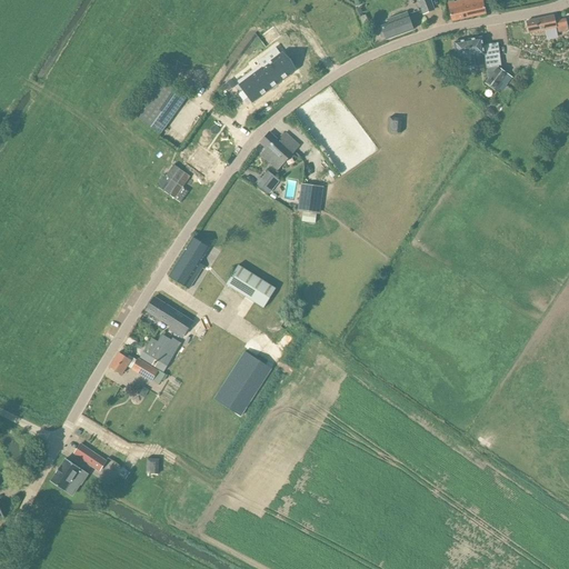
[(430,0),(418,0),(423,15),(435,10),(430,0)]
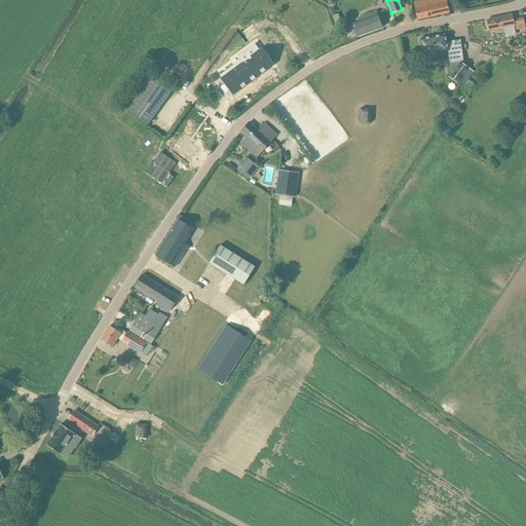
[(431,0),(414,4),(415,9),(418,20),(449,12),(446,0),(431,0)]
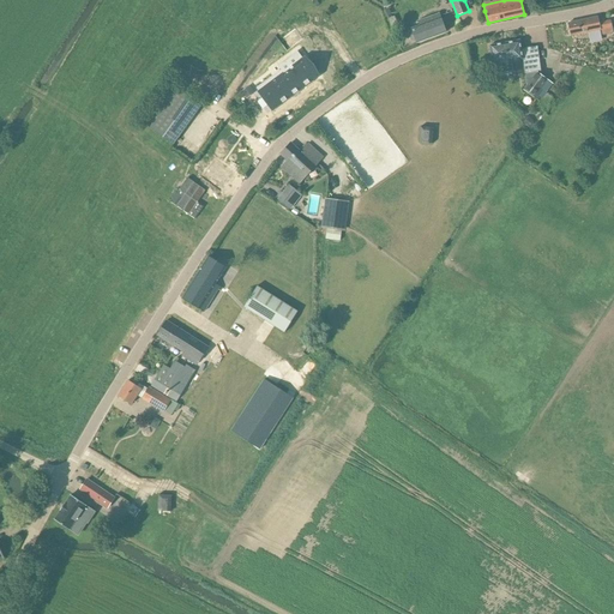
[(413,29),(413,31),(411,31),(409,35),(411,41),(415,42),(416,41),(417,43),(446,32),(440,13),(419,22),(420,26),(413,29)]
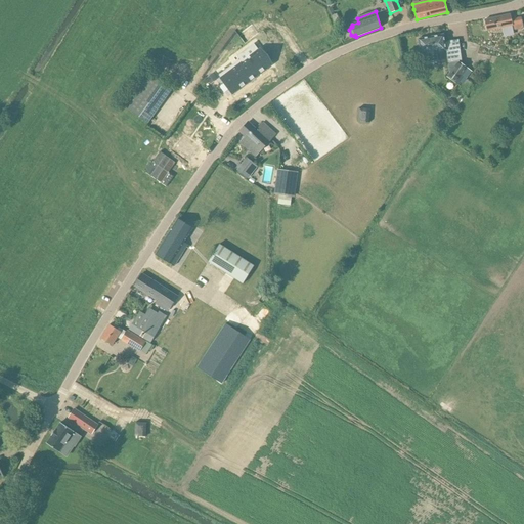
[(338,14),(332,15),(335,24),(341,22),(338,14)]
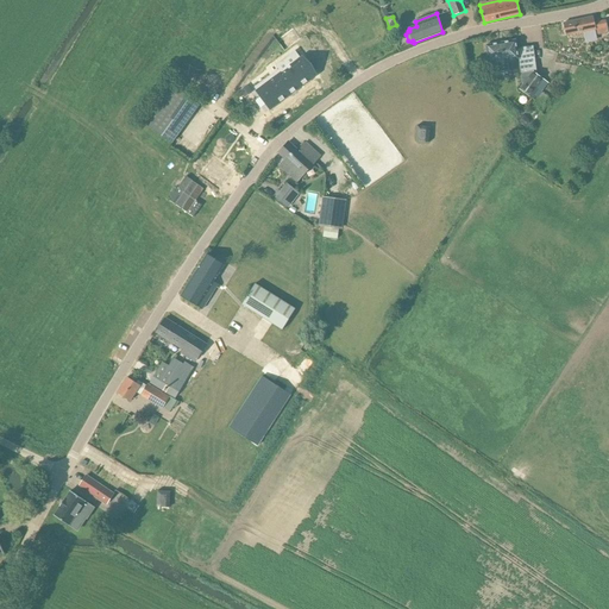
[(564,24),(566,35),(566,37),(596,30),(596,35),(608,32),(606,20),(594,23),(592,17),(564,24)]
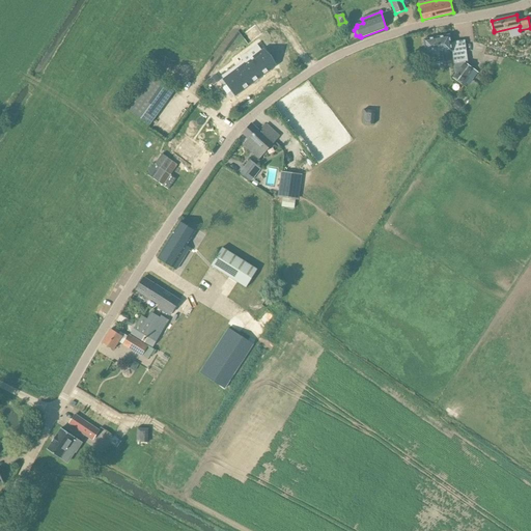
[(453,79),(464,85),(467,87),(463,94),(466,98),(471,90),(475,83),(472,81),(478,73),(474,70),(466,63),(465,64),(465,62),(469,62),(465,40),(457,42),(451,43),(451,39),(441,40),(440,35),(432,37),(432,39),(425,42),(427,56),(429,56),(430,64),(444,62),(443,54),(452,52),(456,74),(453,79)]
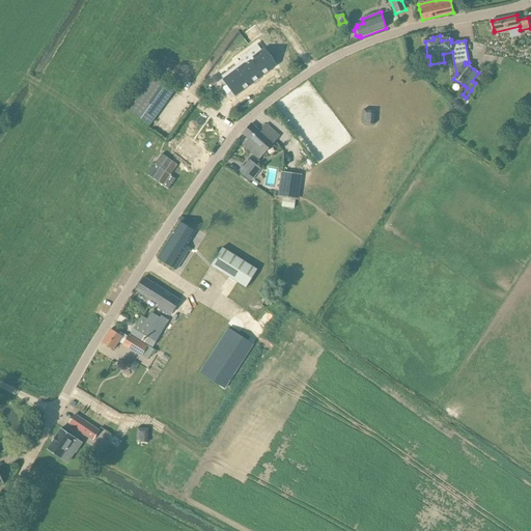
[(235,95),(275,65),(263,51),(248,63),(246,60),(222,78),(235,95)]
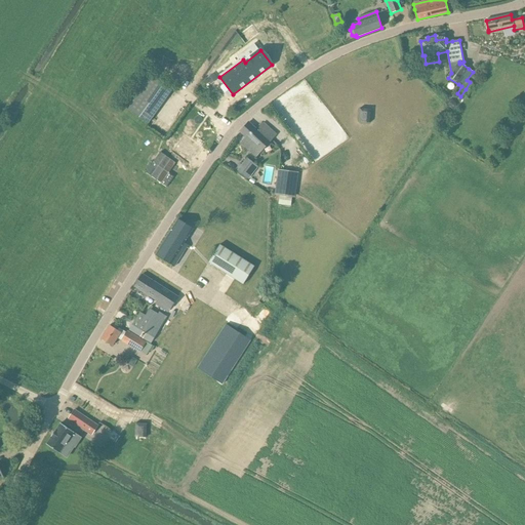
[(149,124),(172,91),(147,73),(122,106),(149,124)]
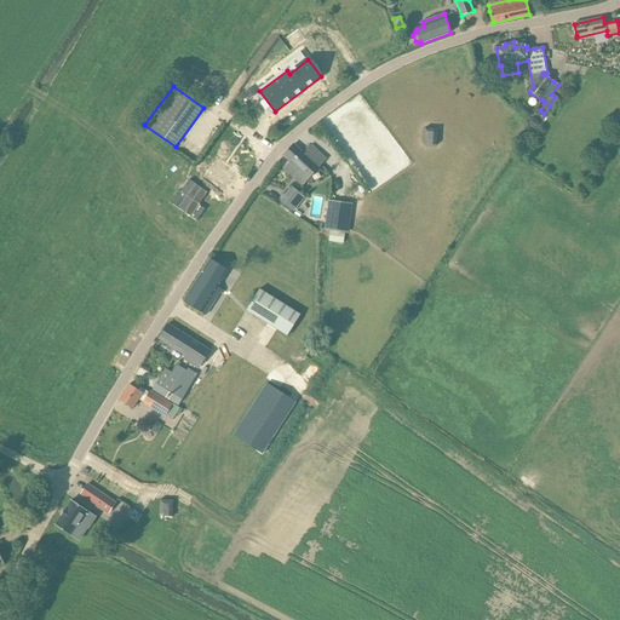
[(530,119),(528,121),(528,125),(534,128),(537,128),(539,126),(539,122),(534,118),(530,119)]
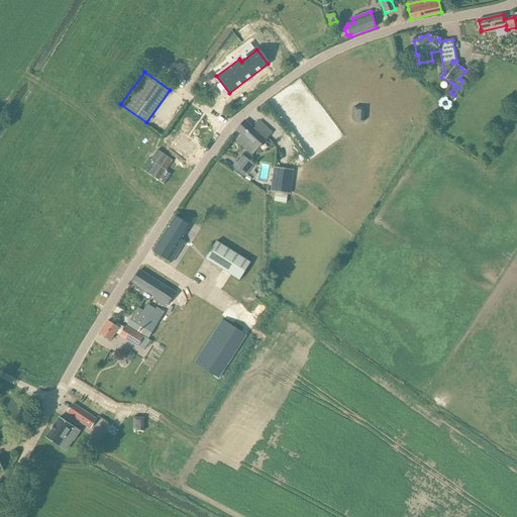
[(443,107),(439,112),(443,116),(447,113),(444,111),(445,109),(443,107)]
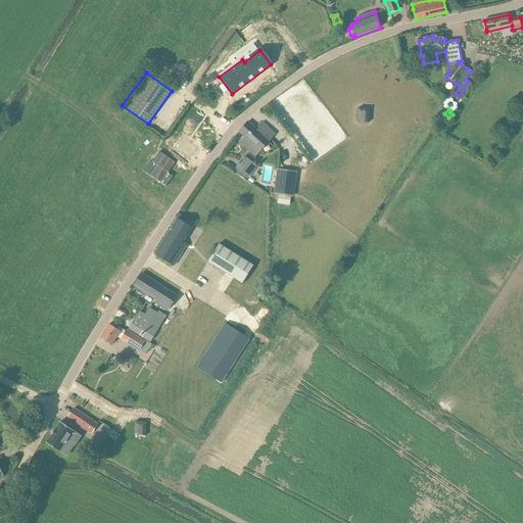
[(368,110),(358,109),(355,123),(366,124),(368,110)]
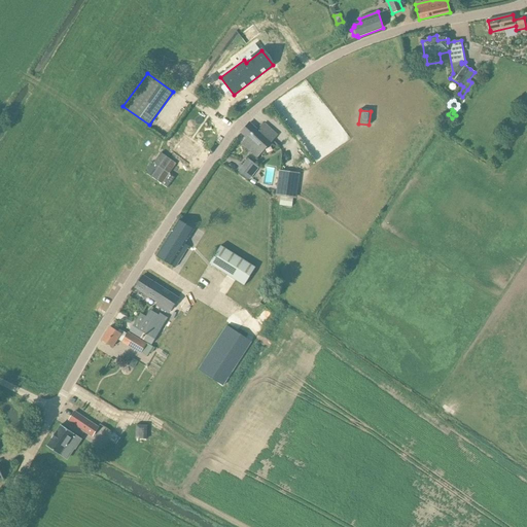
[(249,150),(254,144),(261,150),(276,134),(265,124),(258,131),(249,123),(241,133),(247,138),(241,143),(249,150)]
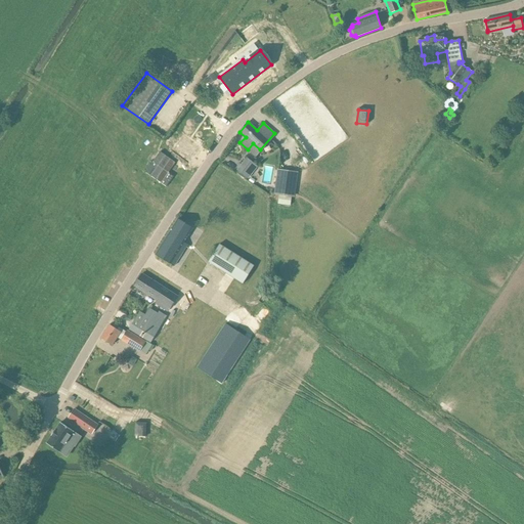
[(193,140),(184,154),(200,164),(208,150),(193,140)]
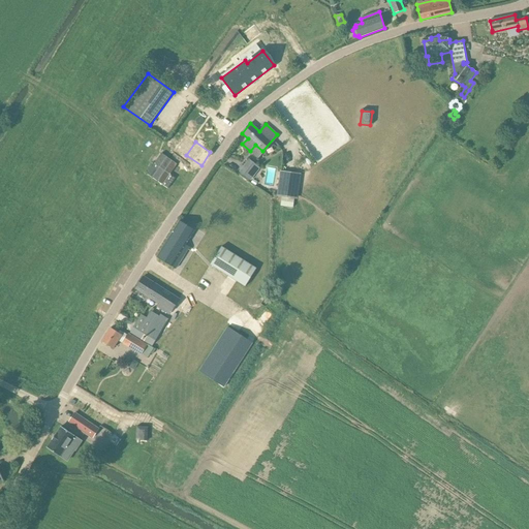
[(164,157),(151,178),(172,192),(186,170),(164,157)]
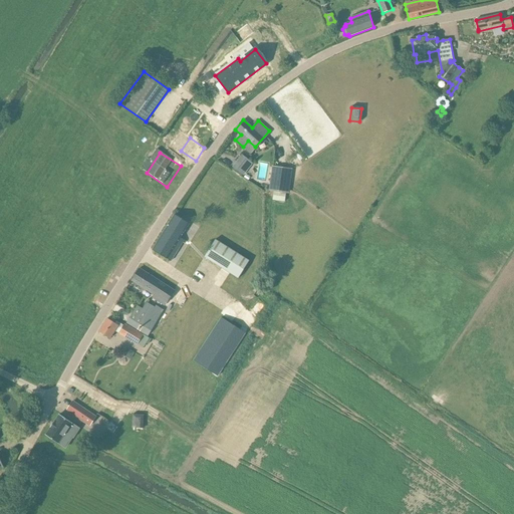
[(244,176),(253,164),(242,156),(233,168),(244,176)]
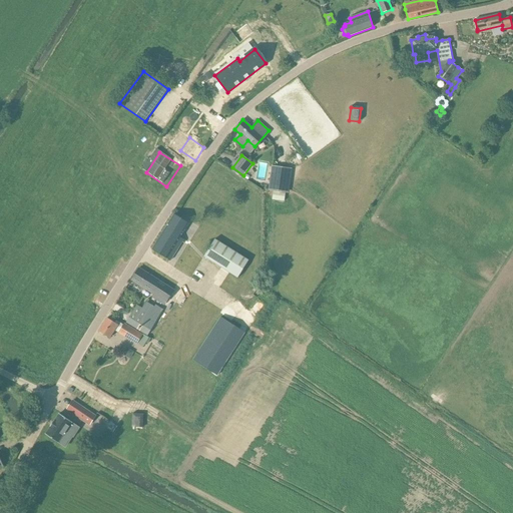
[(272,166),(269,191),(289,193),(292,168),(272,166)]
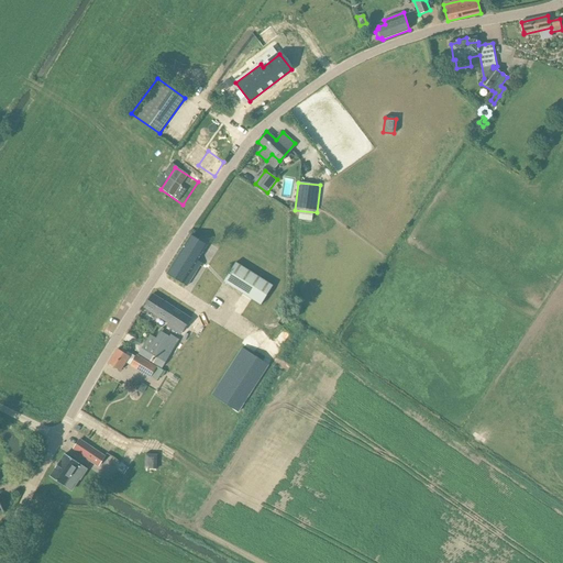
[(207,245),(191,235),(167,274),(187,286),(201,263),(198,261),(207,245)]
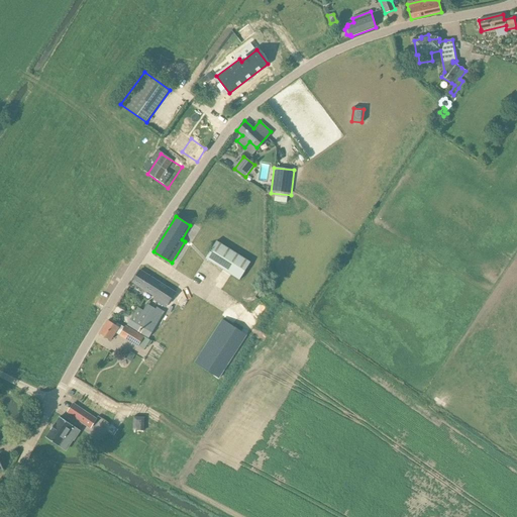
[(232,241),(237,232),(226,225),(221,233),(232,241)]
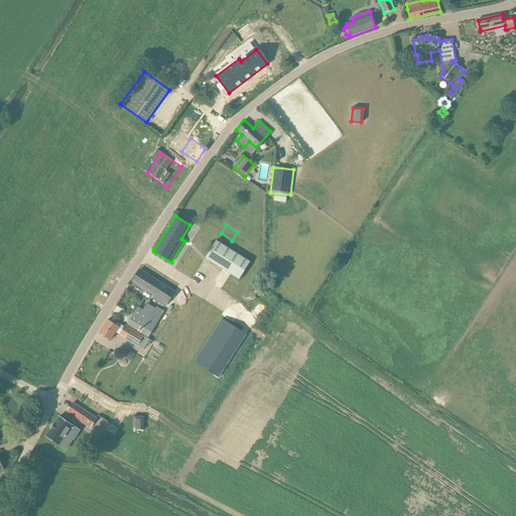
[(216,241),(205,259),(187,248),(176,265),(212,287),(223,270),(240,280),(251,262),(216,241)]
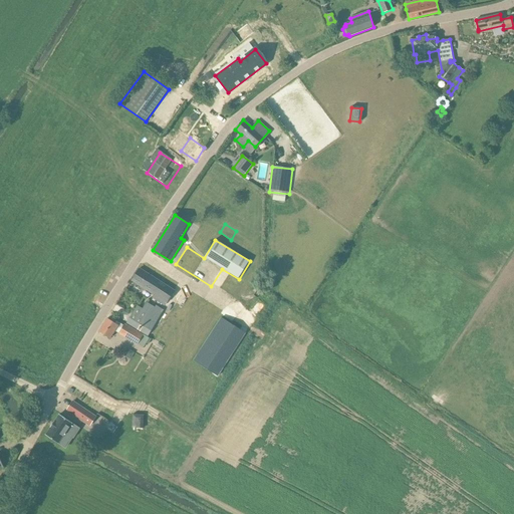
[(197,247),(202,250),(206,245),(200,241),(197,247)]
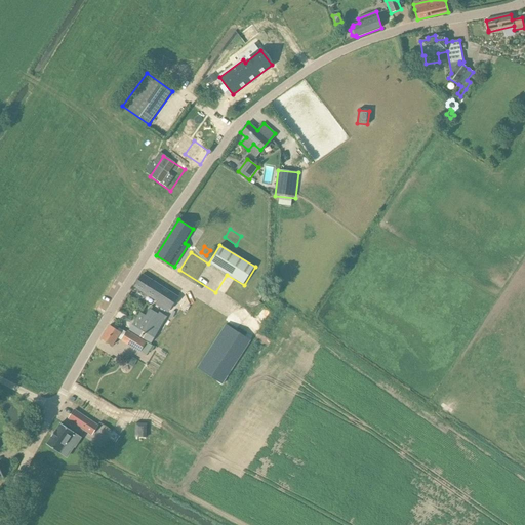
[(156,305),(164,311),(168,313),(177,297),(151,280),(143,275),(134,287),(158,303),(156,305)]
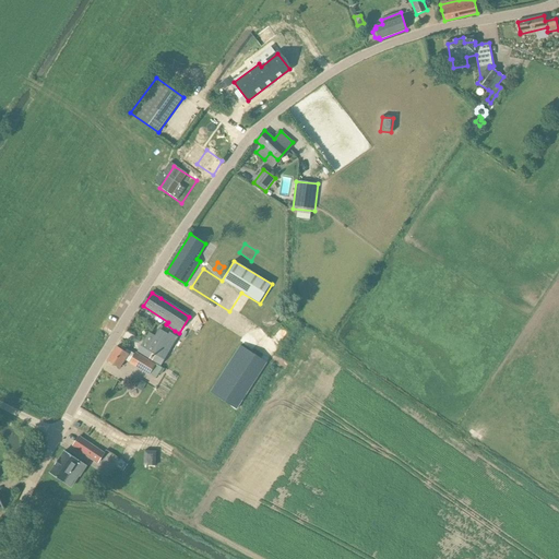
[(139,351),(162,366),(177,341),(183,345),(195,325),(188,320),(177,336),(170,333),(169,335),(159,329),(155,337),(150,334),(139,351)]
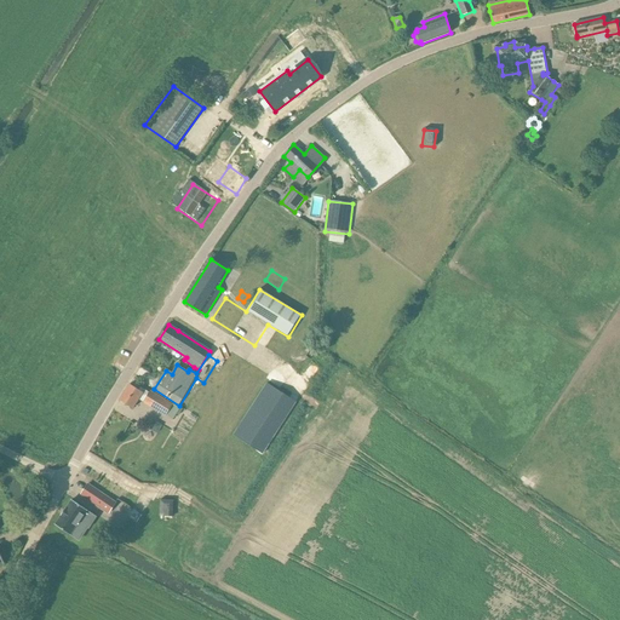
[(234,435),(263,455),(297,402),(267,383),(234,435)]
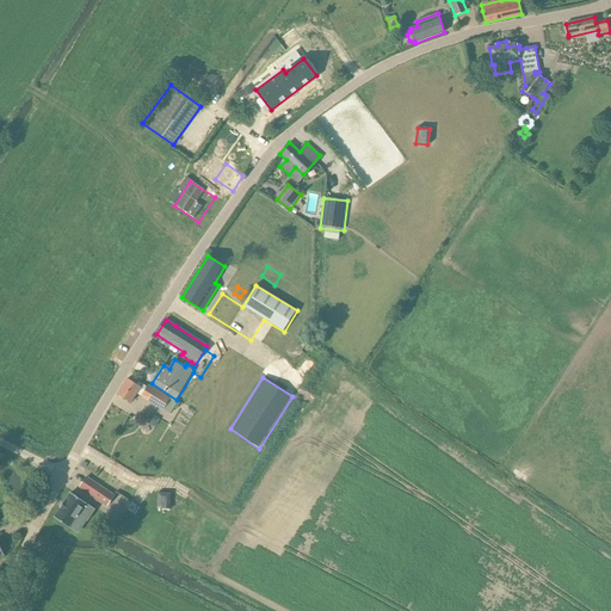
[(136,394),(164,412),(171,400),(149,386),(148,388),(139,382),(137,384),(128,378),(117,395),(130,403),(136,394)]
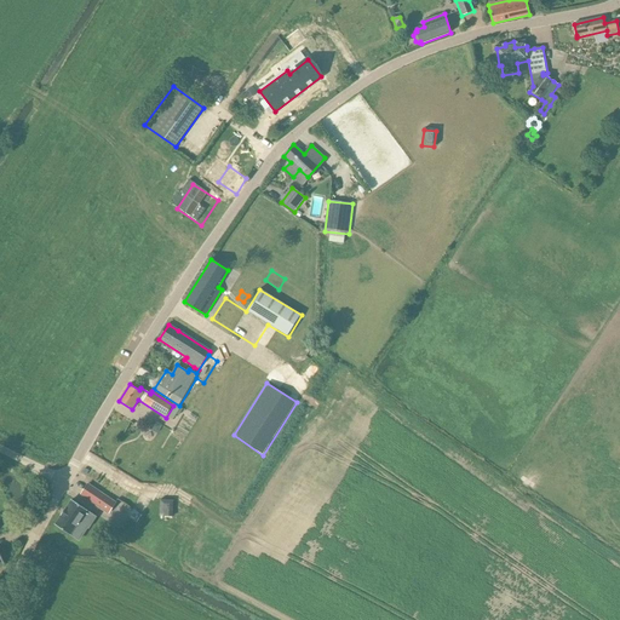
[(357,413),(346,424),(351,430),(363,418),(357,413)]
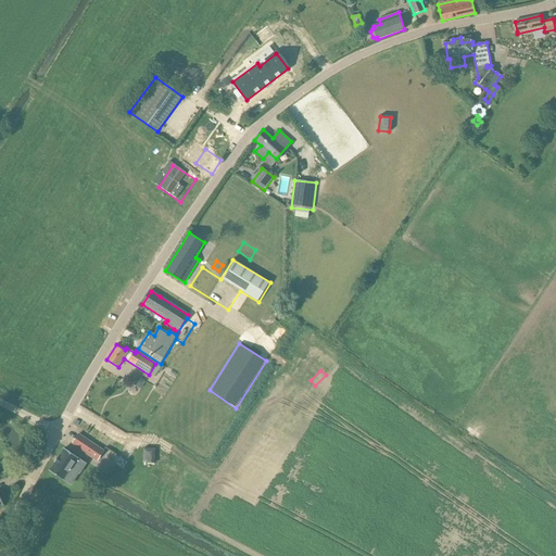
[(72,443),(91,456),(97,459),(103,451),(98,446),(97,447),(78,434),(72,443)]
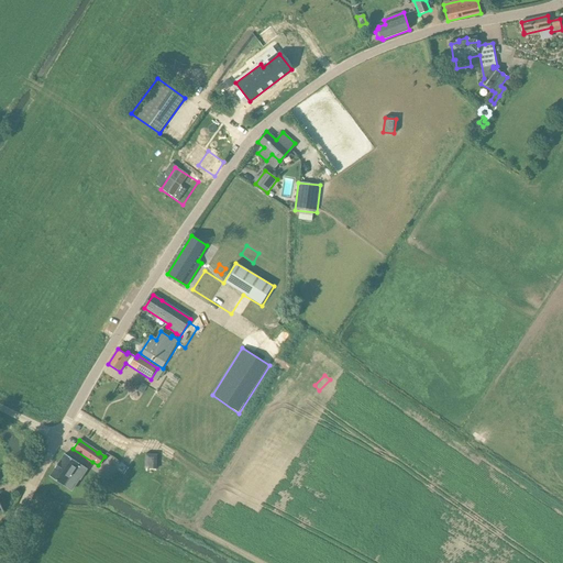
[(55,468),(50,477),(64,487),(64,486),(73,474),(77,477),(80,479),(87,470),(79,464),(79,463),(65,453),(61,461),(61,460),(55,468)]
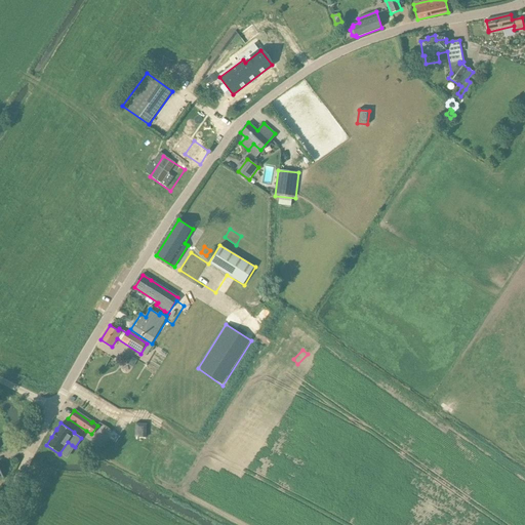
[(135,437),(147,436),(147,422),(135,422),(135,437)]
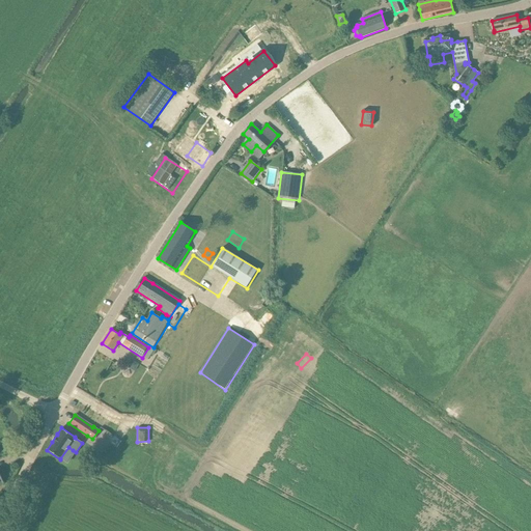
[(119,453),(115,462),(126,468),(131,460),(119,453)]
